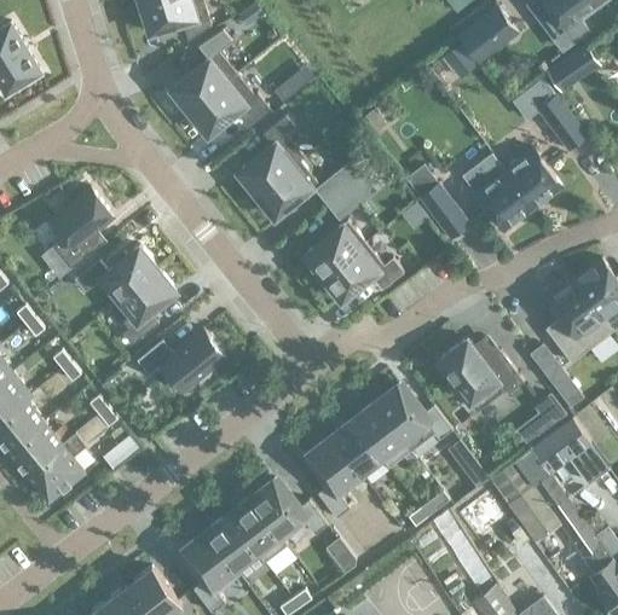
[(211,25),(202,0),(157,0),(140,5),(149,33),(182,23),(188,41),(211,27),(211,25)]
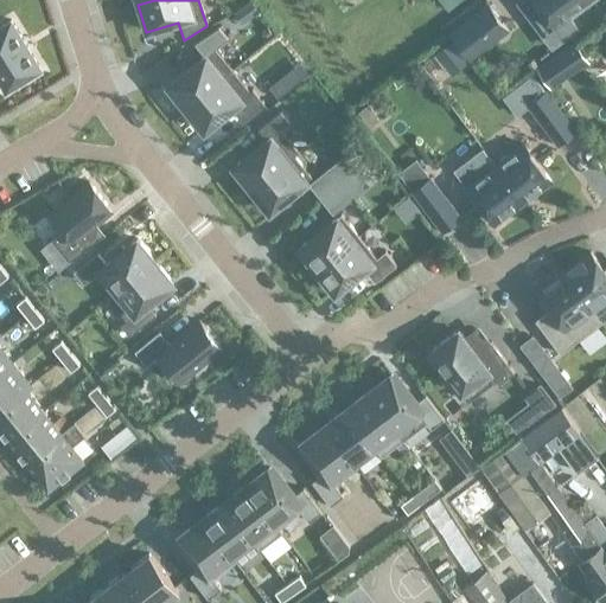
[(435,0),(447,13),(463,0),(435,0)]
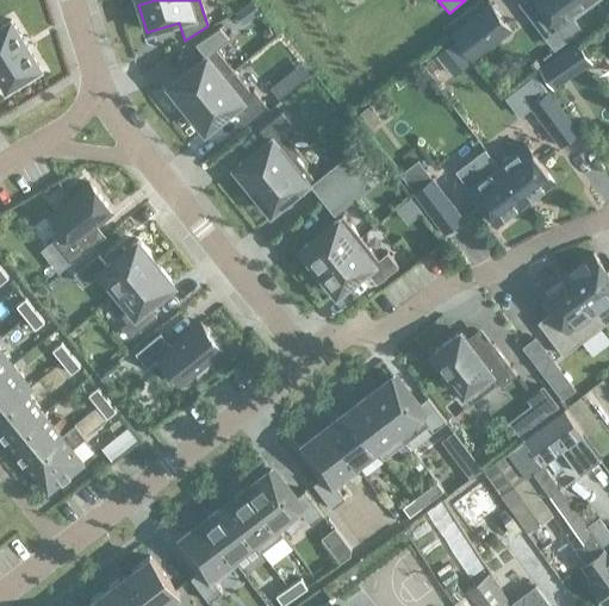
[(534,0),(546,16),(536,23),(557,49),(580,31),(572,19),(597,0),(534,0)]
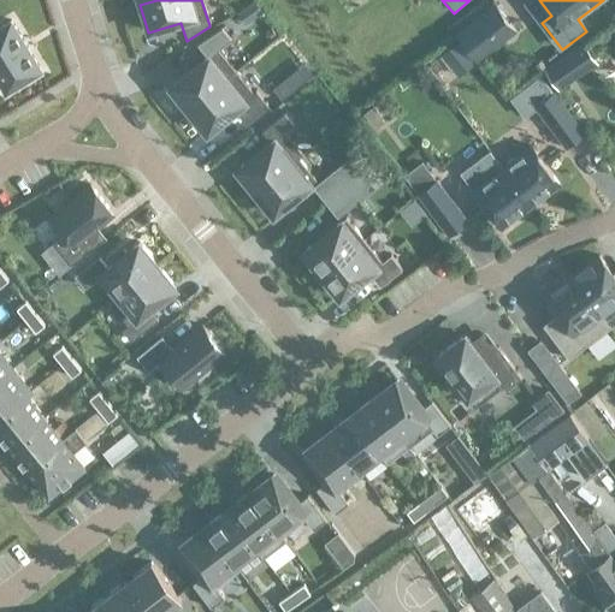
[(236,16),(244,27),(260,15),(253,4),(236,16)]
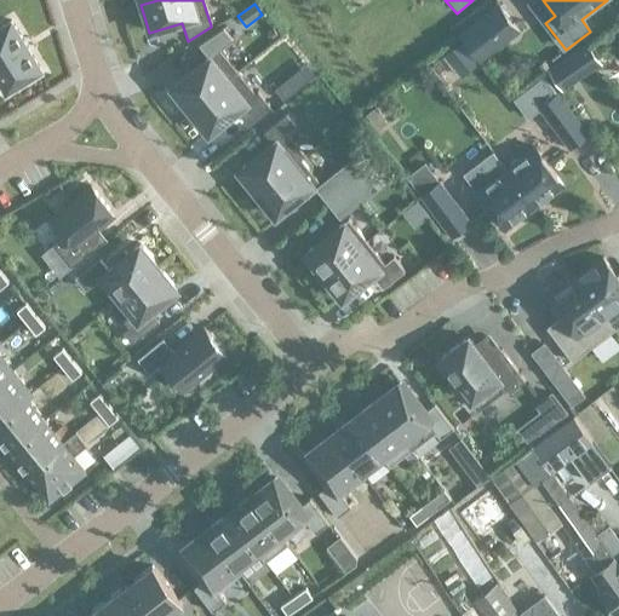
[(497,6),(459,36),(479,63),(517,34),(497,6)]
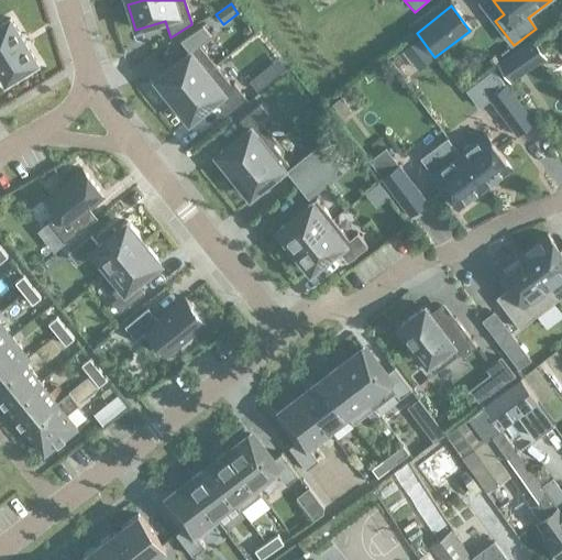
[(37,68),(9,21),(0,25),(0,81),(4,89),(37,68)]
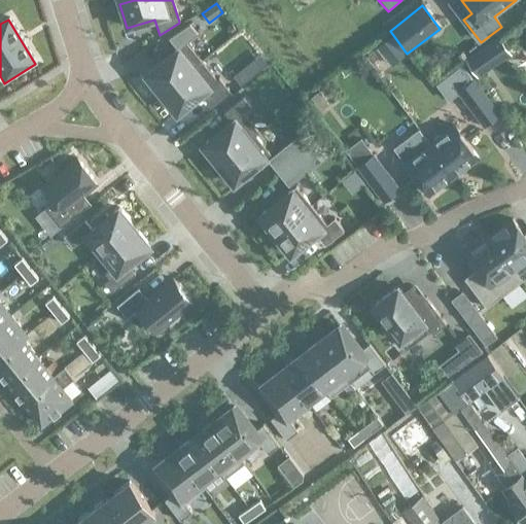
[(201,63),(186,44),(197,36),(188,26),(168,40),(177,50),(145,76),(161,96),(201,63)]
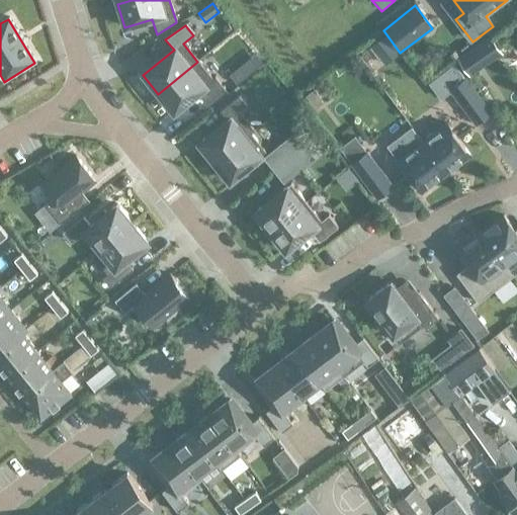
[(380,62),(394,52),(383,38),(370,49),(380,62)]
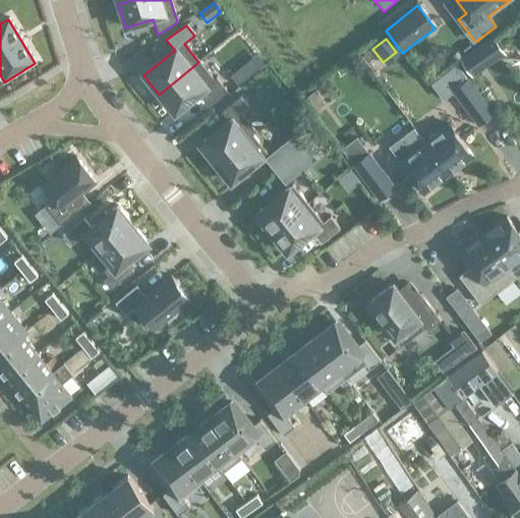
[(461,61),(472,76),(503,55),(492,40),(461,61)]
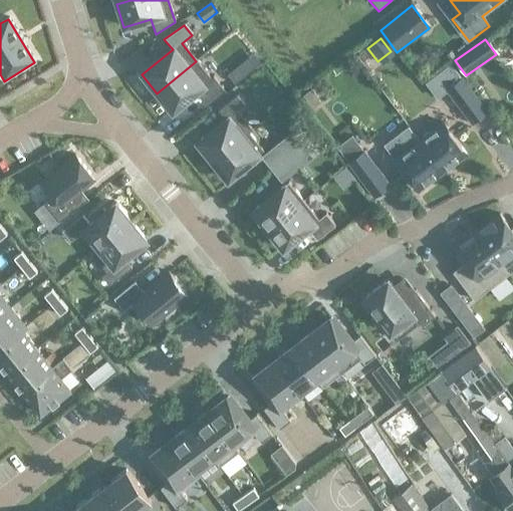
[(223,89),(213,77),(211,79),(196,61),(157,93),(172,111),(195,93),(204,104),(223,89)]
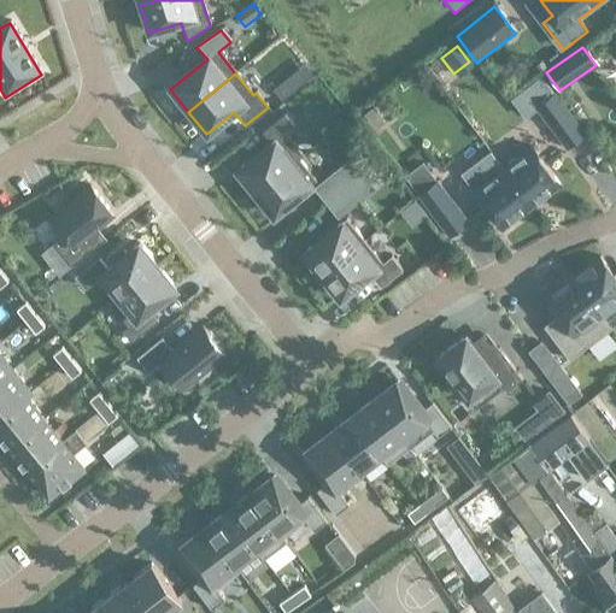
[(540,78),(510,101),(524,121),(537,111),(565,149),(584,135),(555,95),(553,95),(540,78)]
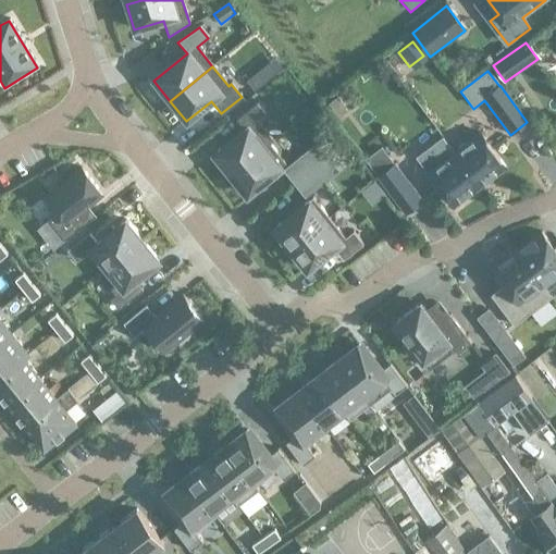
[(273,142),(257,121),(264,114),(257,105),(236,121),(244,131),(214,155),(231,175),(269,145),(273,142)]
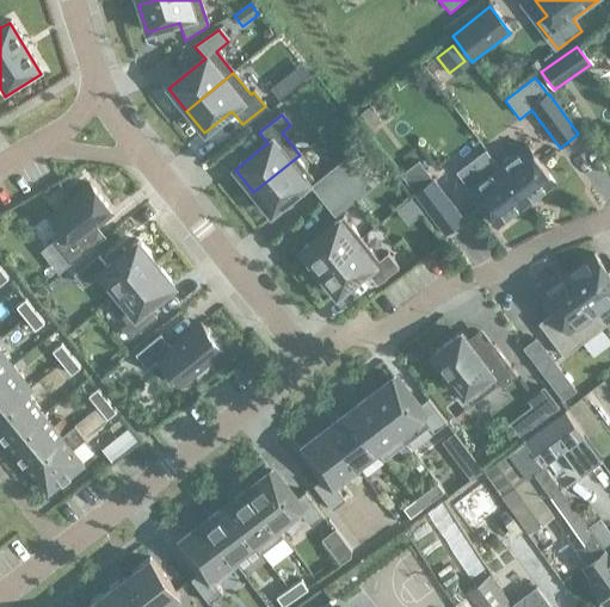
[(0,163),(1,165),(16,153),(4,137),(0,140),(0,163)]
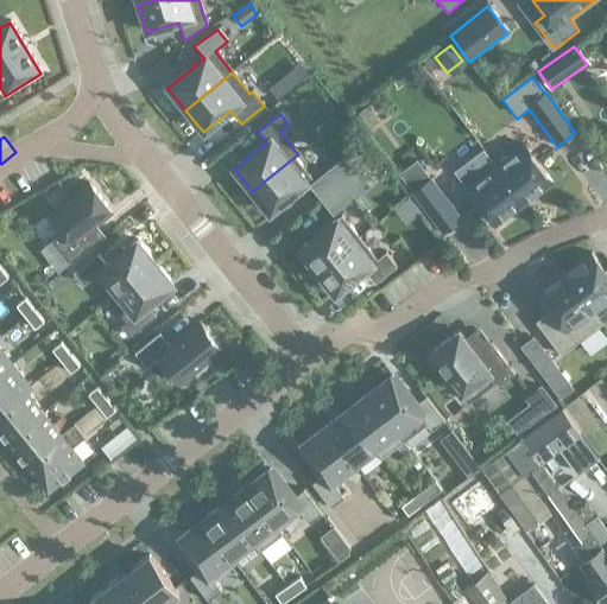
[(551,184),(523,146),(494,167),(523,205),(524,205),(523,203),(532,196),(533,197),(551,184)]
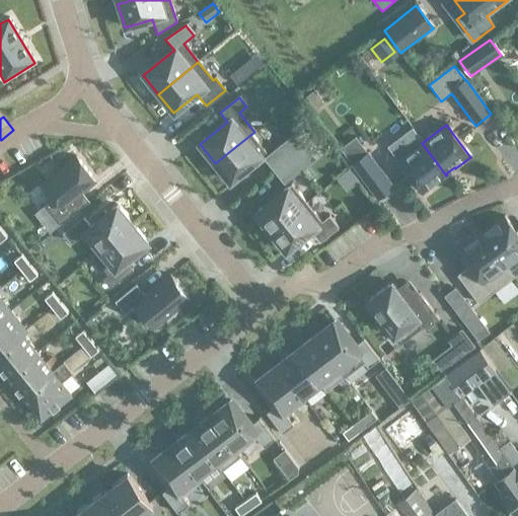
[(412,130),(387,148),(397,161),(422,194),(437,182),(436,180),(445,174),(446,175),(422,143),(412,130)]
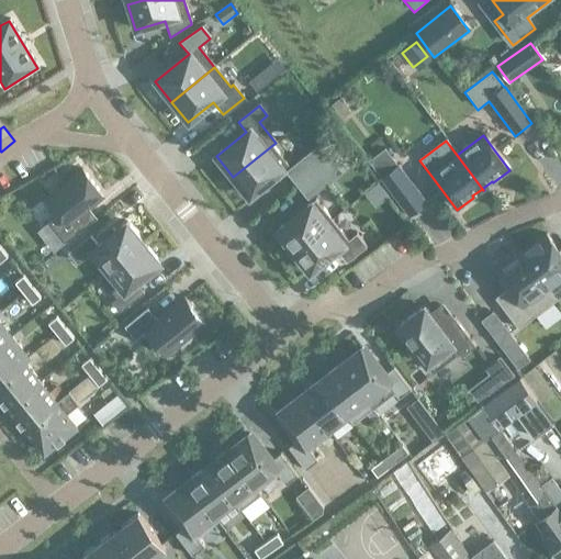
[(288,166),(271,146),(233,177),(248,198),(288,166)]
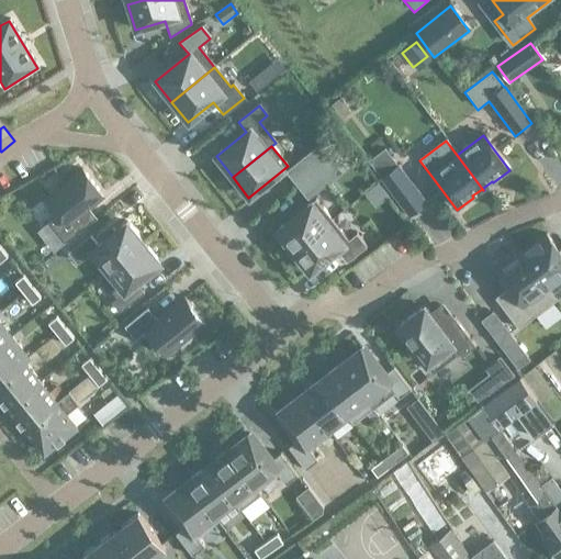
[(296,187),(317,170),(307,157),(287,174),(296,187)]
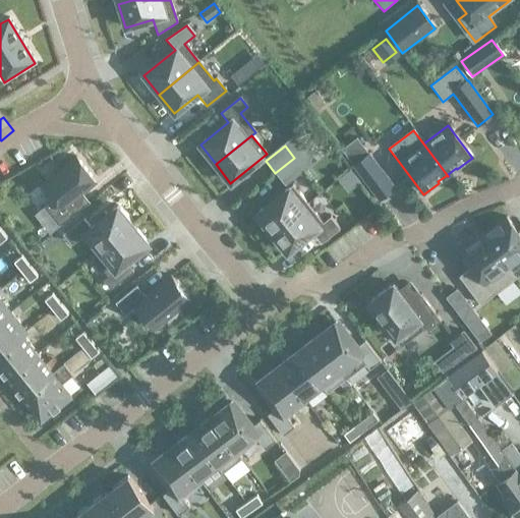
[(394,188),(368,155),(353,167),(379,200),(394,188)]
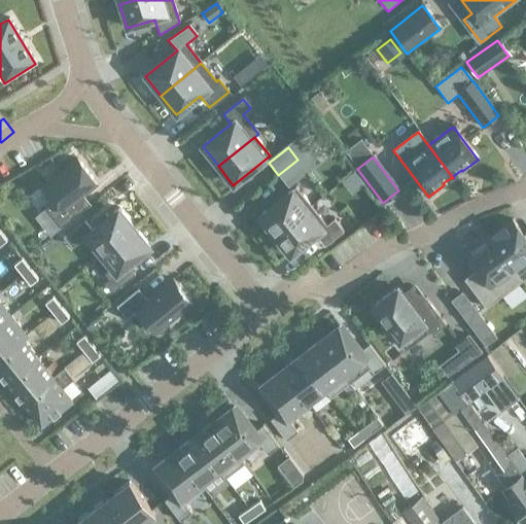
[(308,172),(297,160),(278,175),(288,186),(308,172)]
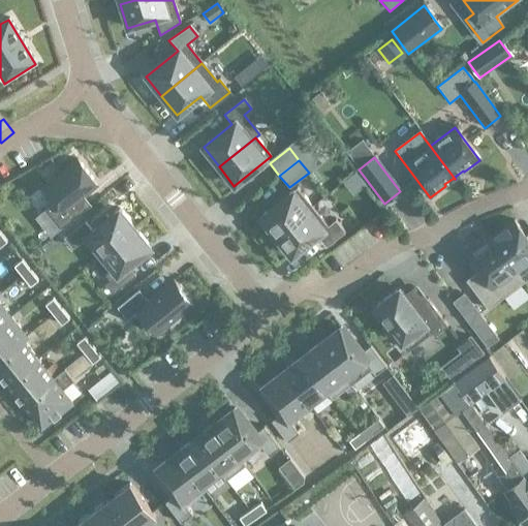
[(76,161),(41,189),(54,205),(45,211),(61,229),(70,222),(62,212),(96,185),(76,161)]
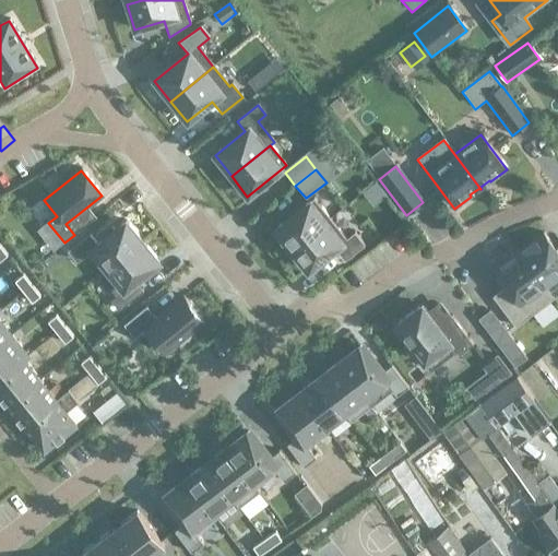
[(292,251),(330,220),(313,200),(275,231),(292,251)]
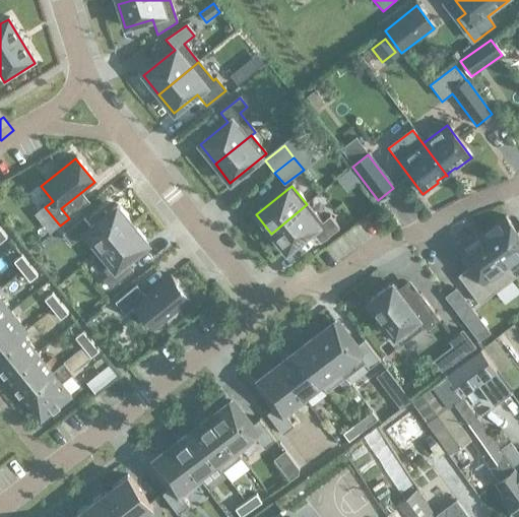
[(320,244),(338,230),(329,217),(322,223),(307,204),(271,234),(274,238),(271,241),(280,252),(284,250),(286,252),(310,233),(320,244)]
